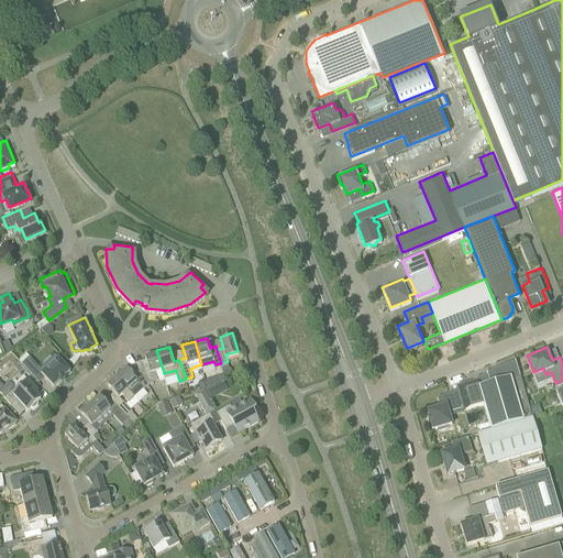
[(52,348),(37,361),(40,364),(37,367),(41,370),(45,374),(53,383),(69,368),(63,359),(57,354),(52,348)]
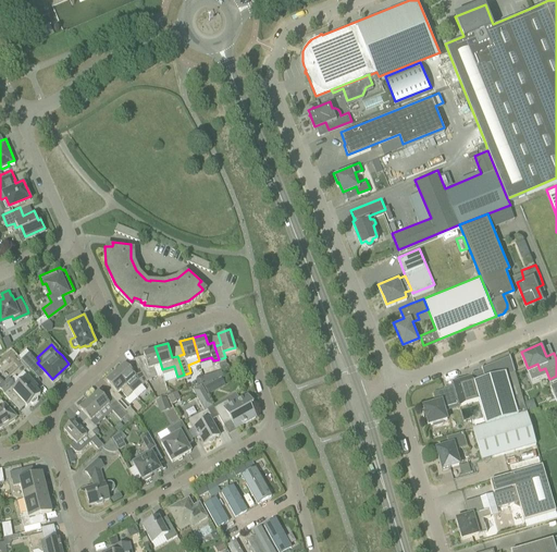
[(146,358),(137,360),(146,378),(151,376),(151,375),(157,372),(153,364),(160,362),(155,346),(143,350),(146,358)]
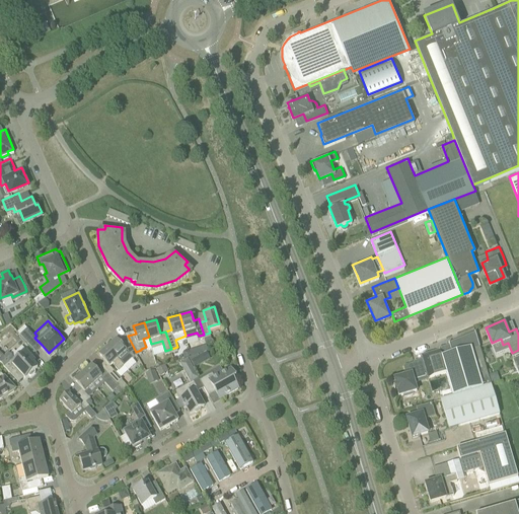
[(26,324),(19,331),(29,342),(36,336),(26,324)]
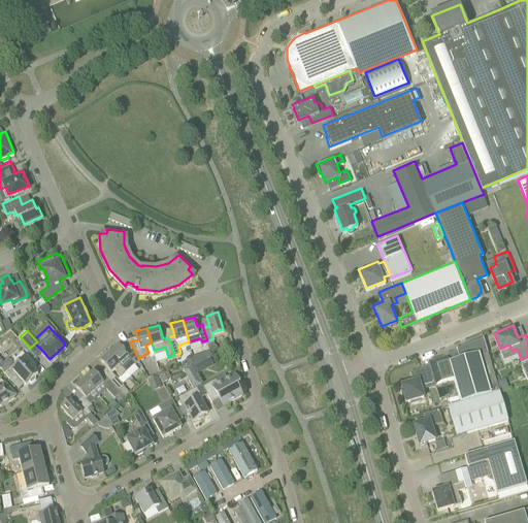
[(447,353),(429,358),(430,362),(430,363),(431,366),(431,367),(432,369),(433,372),(435,382),(453,376),(460,399),(499,388),(483,333),(483,334),(483,336),(457,347),(457,346),(457,345),(456,345),(457,348),(446,351),(447,353)]
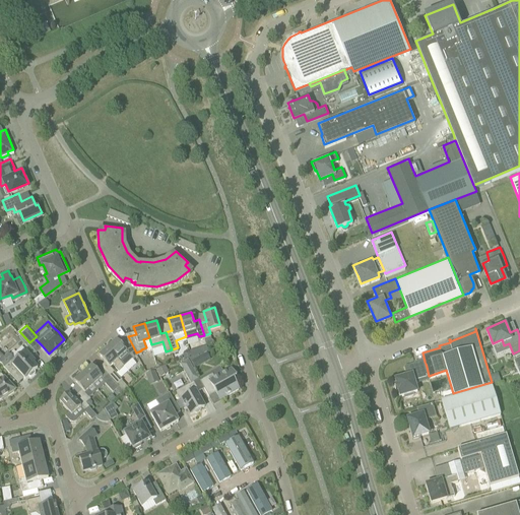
[(118,356),(124,363),(132,355),(133,356),(136,352),(128,336),(122,342),(116,336),(108,344),(118,356)]
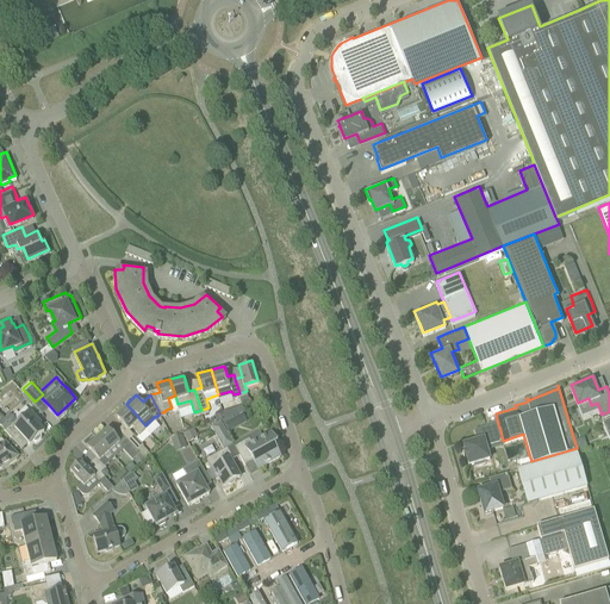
[(145,425),(138,417),(126,404),(116,413),(128,427),(132,422),(136,425),(135,427),(139,431),(145,425)]
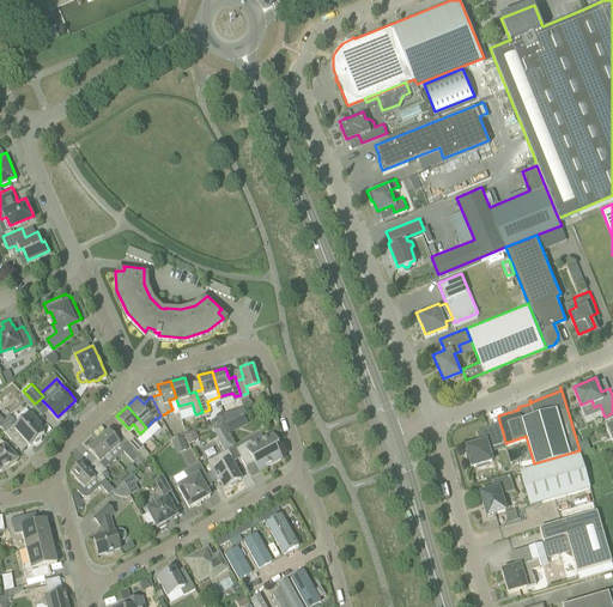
[(0,424),(5,430),(13,438),(20,432),(30,443),(34,439),(36,439),(41,436),(40,433),(44,430),(38,423),(41,422),(32,412),(30,410),(18,422),(10,412),(5,417),(0,411),(0,424)]
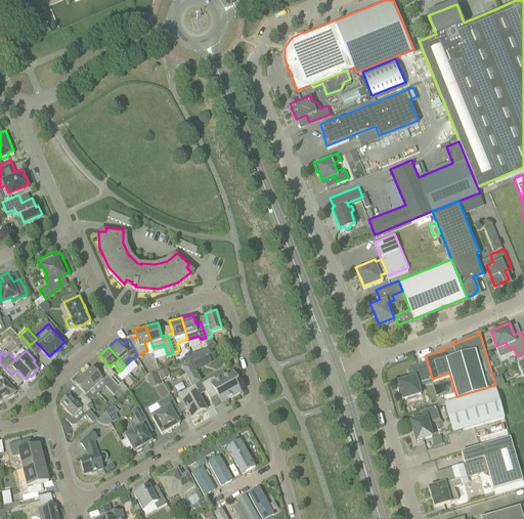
[(192,358),(197,366),(205,362),(200,354),(192,358)]
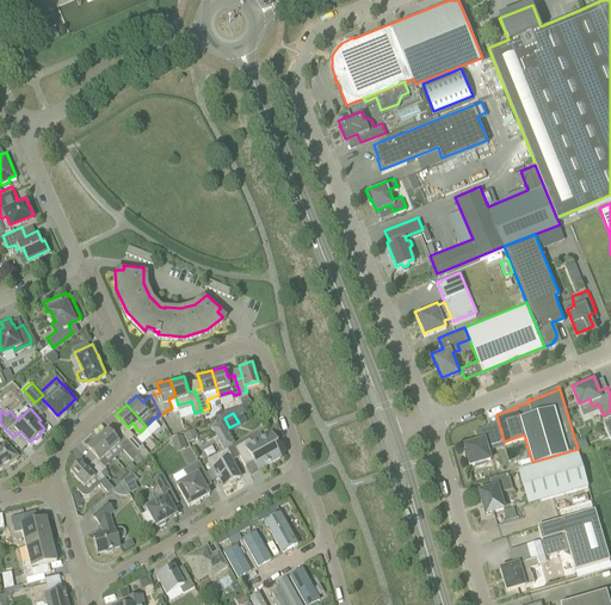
[(215,431),(223,446),(227,444),(233,440),(221,418),(211,424),(215,431)]
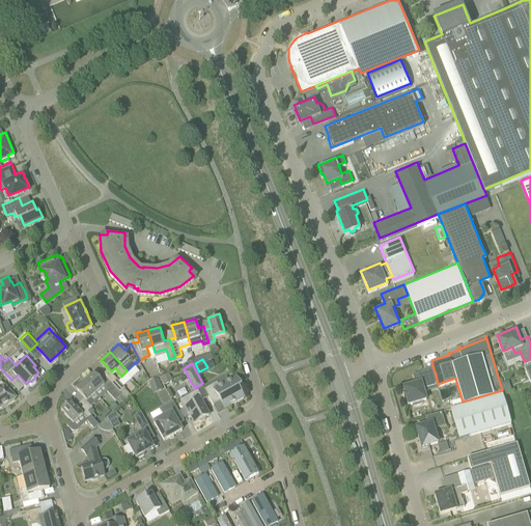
[(404,389),(402,390),(404,396),(407,396),(408,402),(413,400),(413,403),(422,399),(421,397),(425,396),(423,388),(426,387),(424,378),(436,375),(435,371),(434,369),(434,368),(432,365),(432,364),(423,366),(424,368),(422,368),(413,371),(416,380),(402,384),(404,389)]
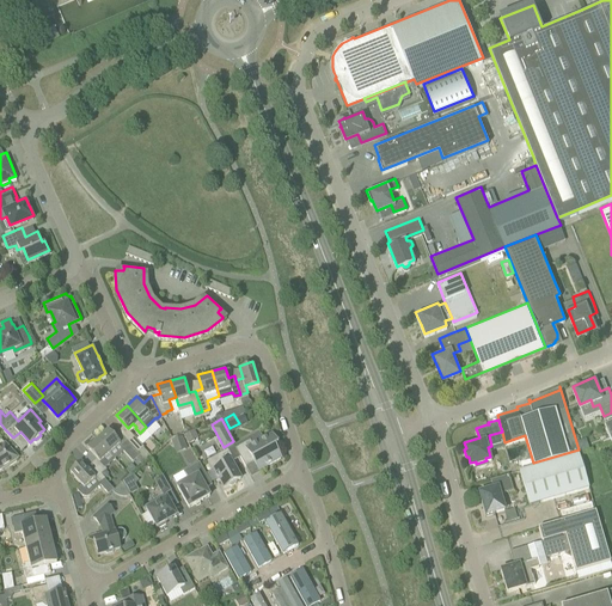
[(108,426),(97,435),(110,448),(120,440),(108,426)]
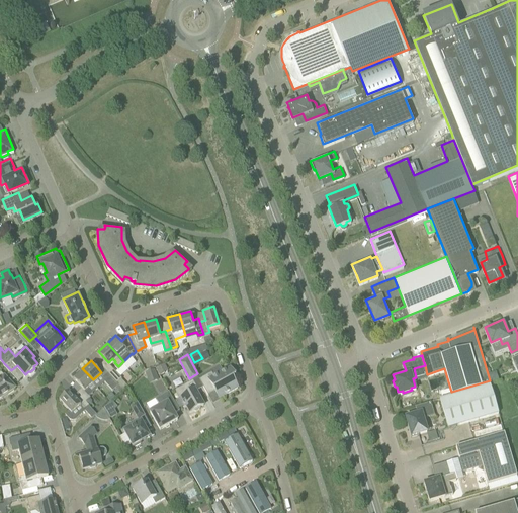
[(156,364),(160,371),(167,367),(163,360),(156,364)]
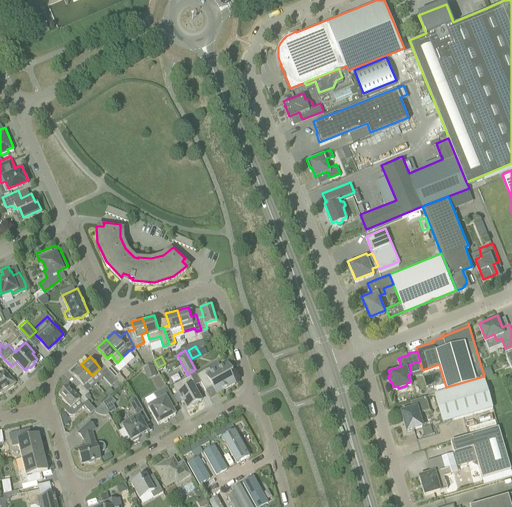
[(115,375),(120,371),(109,359),(104,364),(105,365),(106,365),(115,375)]
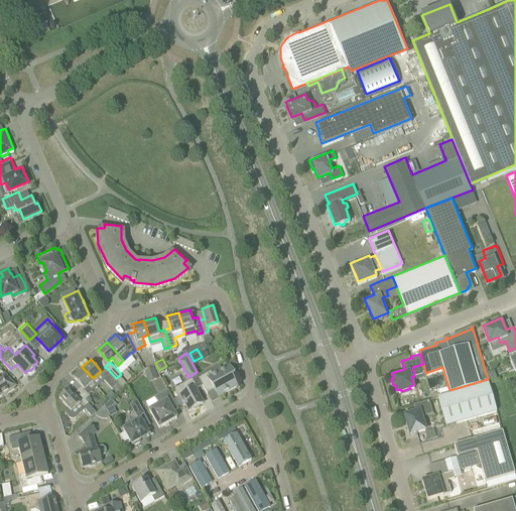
[(198,374),(202,381),(207,390),(214,386),(217,390),(223,386),(225,389),(237,382),(231,373),(234,372),(229,362),(213,371),(211,367),(198,374)]
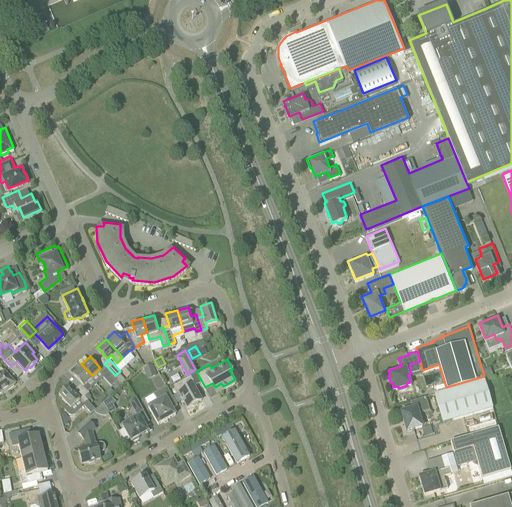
[(143,364),(147,375),(156,371),(152,360),(143,364)]
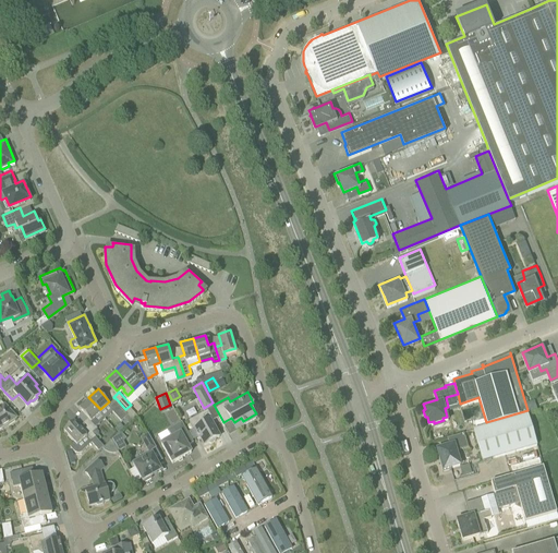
[(86,423),(95,433),(98,431),(98,428),(96,424),(97,424),(96,423),(99,420),(95,415),(100,409),(88,397),(80,406),(87,415),(83,419),(86,423)]
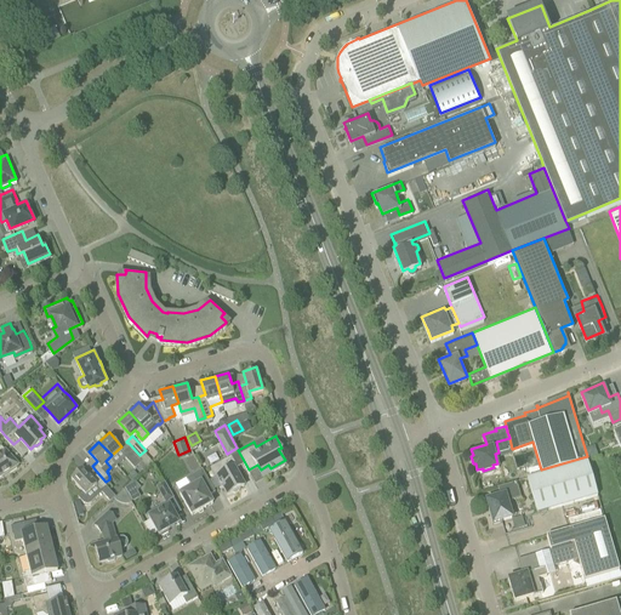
[(135,463),(142,457),(140,455),(129,443),(127,443),(121,450),(135,463)]
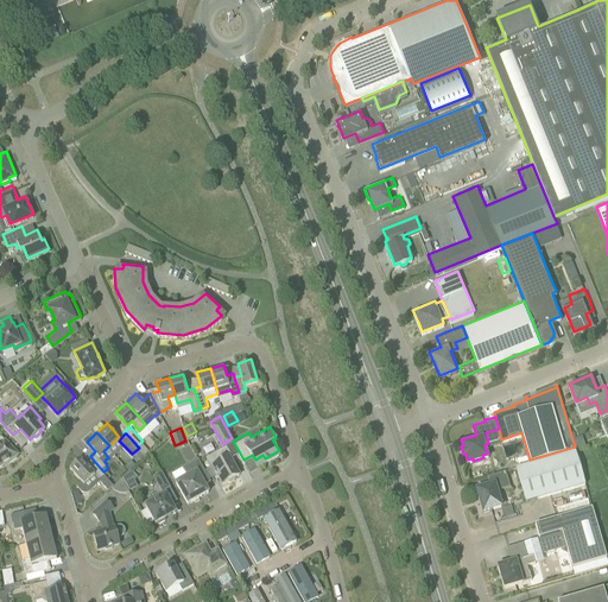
[(0,462),(18,450),(8,441),(5,437),(5,436),(0,439),(0,462)]
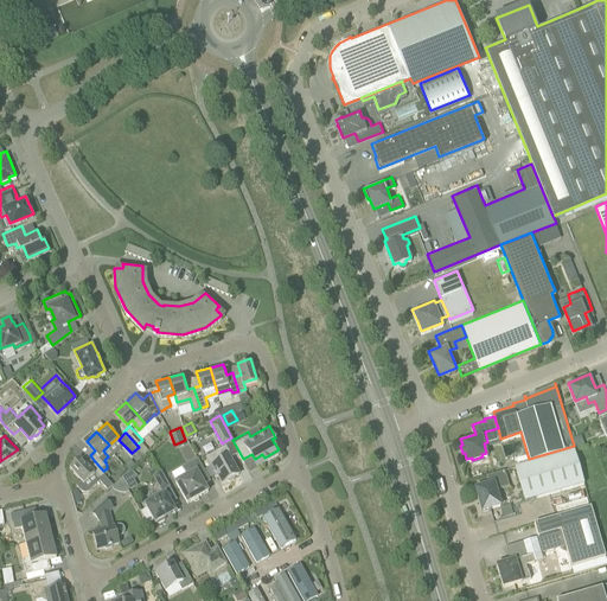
[(225,441),(222,443),(205,453),(216,472),(217,471),(222,479),(227,477),(229,478),(234,475),(234,473),(238,470),(230,454),(231,453),(227,443),(225,441)]
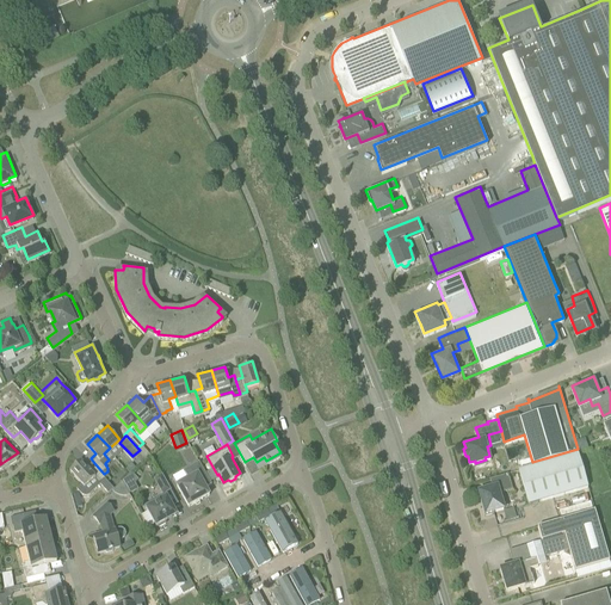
[(528,500),(587,483),(578,449),(532,462),(518,467),(528,500)]
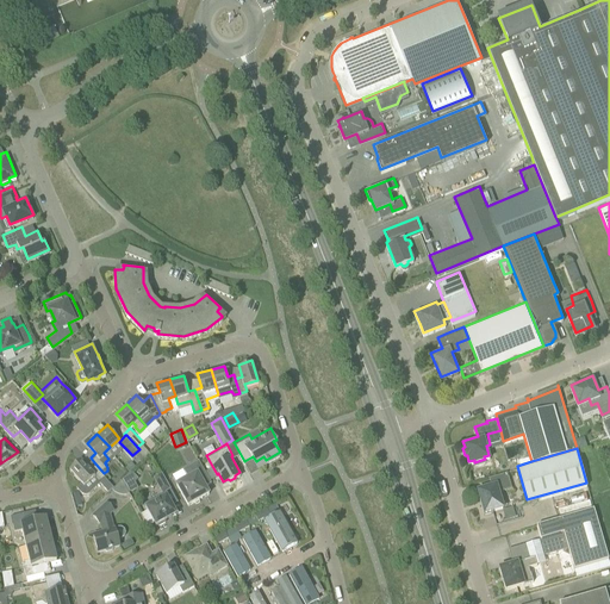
[(86,490),(99,478),(107,487),(113,483),(104,473),(94,462),(89,467),(80,456),(69,467),(81,479),(76,484),(81,490),(83,491),(85,491),(86,490)]
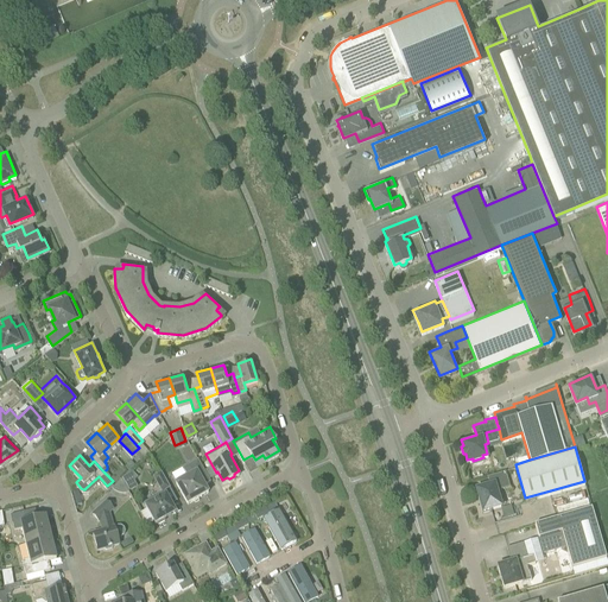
[(182,463),(172,469),(177,479),(176,479),(182,489),(188,500),(194,496),(195,498),(198,495),(198,494),(208,488),(204,481),(210,477),(204,467),(197,455),(182,463)]
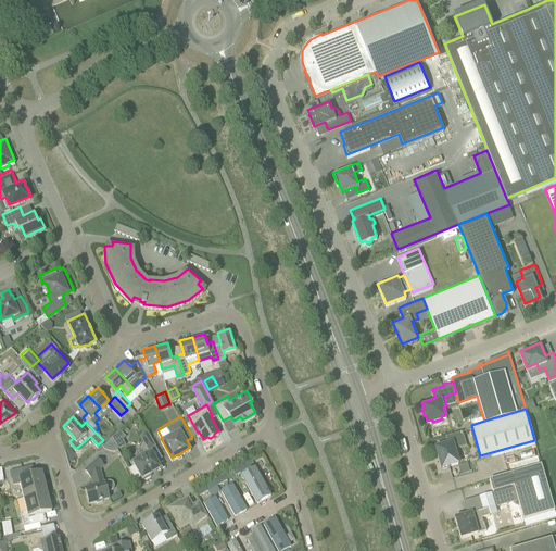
[(118,427),(111,434),(115,442),(123,436),(126,433),(121,428),(118,427)]
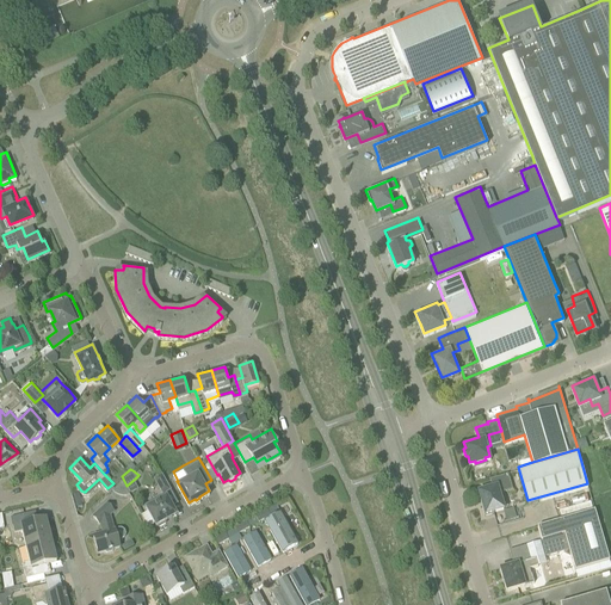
[(485,512),(493,510),(494,510),(493,507),(504,505),(499,489),(512,485),(507,469),(489,475),(492,483),(479,487),(482,501),(481,501),(485,512)]
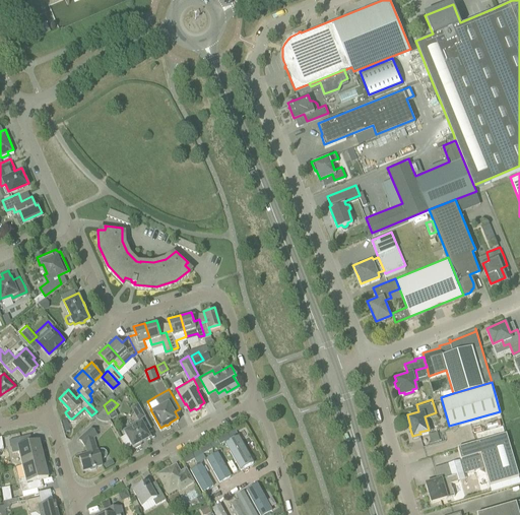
[(145,412),(138,400),(131,404),(138,416),(145,412)]
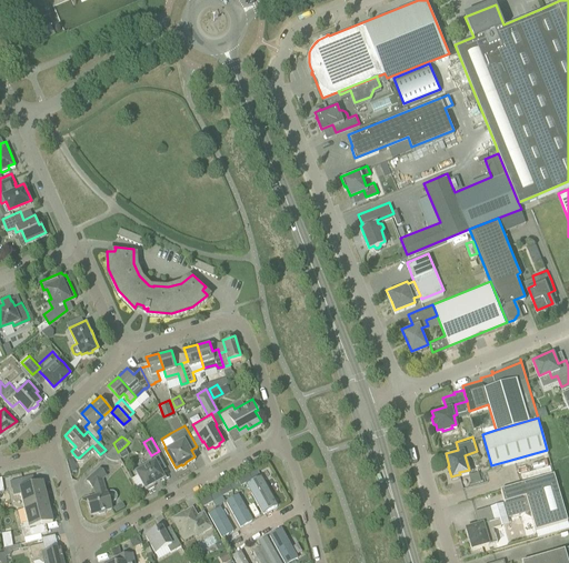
[(120,455),(113,444),(105,452),(106,454),(109,456),(113,458),(118,458),(120,455)]
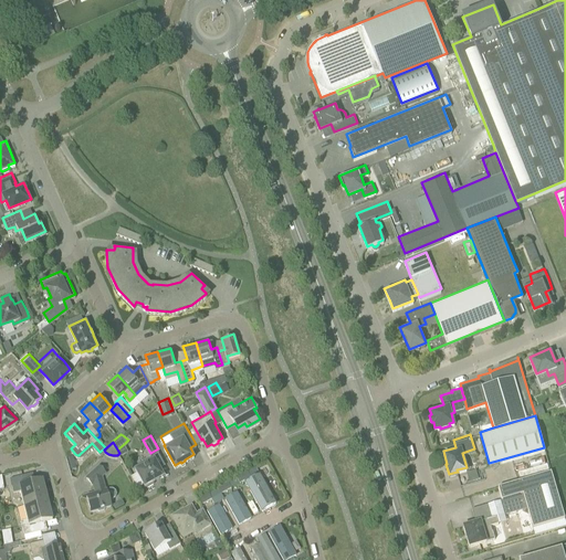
[(135,468),(138,474),(144,484),(146,483),(147,484),(153,481),(153,478),(154,477),(154,476),(163,471),(154,455),(149,458),(148,456),(135,464),(136,467),(135,468)]
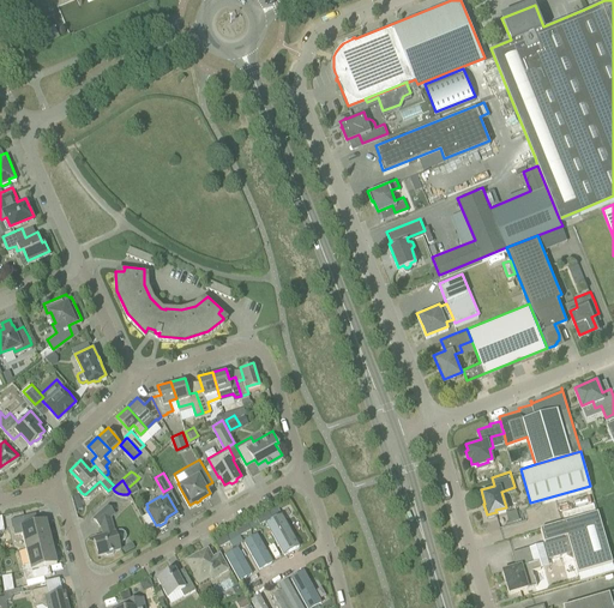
[(107,551),(112,549),(114,547),(120,545),(119,539),(122,537),(125,535),(126,533),(124,528),(122,527),(120,527),(114,528),(109,513),(114,510),(107,503),(94,515),(100,522),(101,522),(103,531),(94,534),(98,552),(104,549),(107,551)]
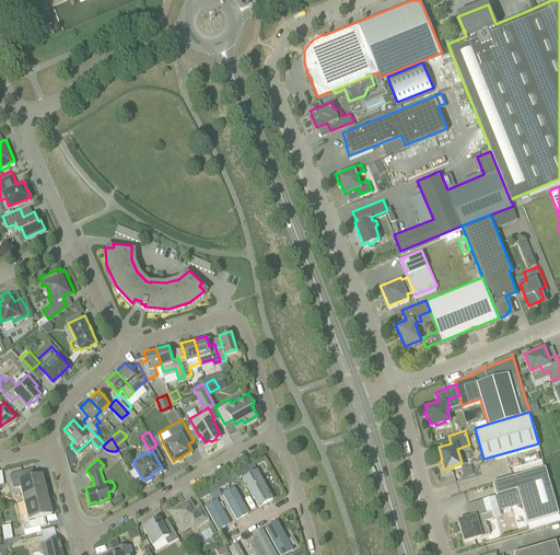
[(247,469),(245,463),(234,469),(237,474),(247,469)]
